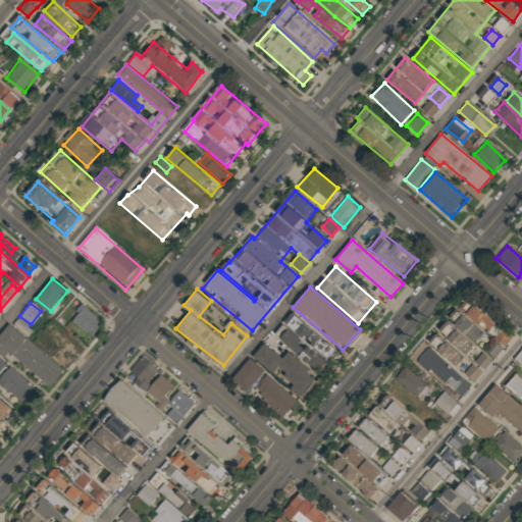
[(72,321),(91,336),(103,321),(81,303),(74,310),(79,313),(72,321)]
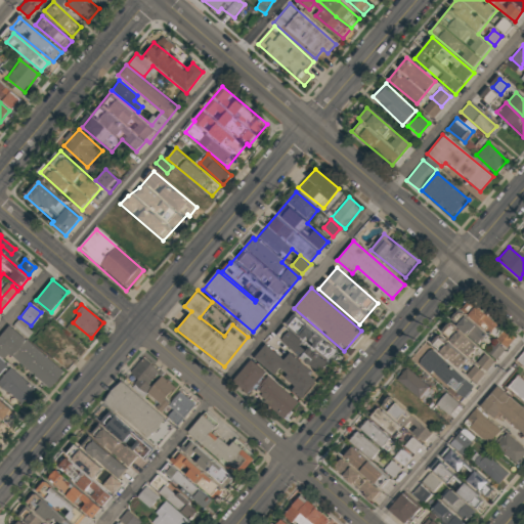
[(499,325),(478,305),(470,314),(491,334),(499,325)]
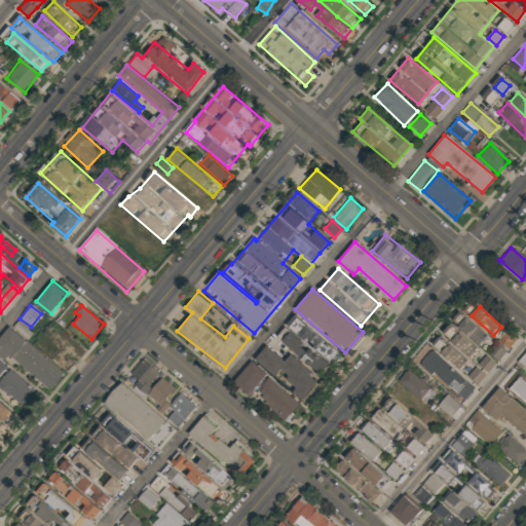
[(324,373),(341,350),(296,313),(278,335),(324,373)]
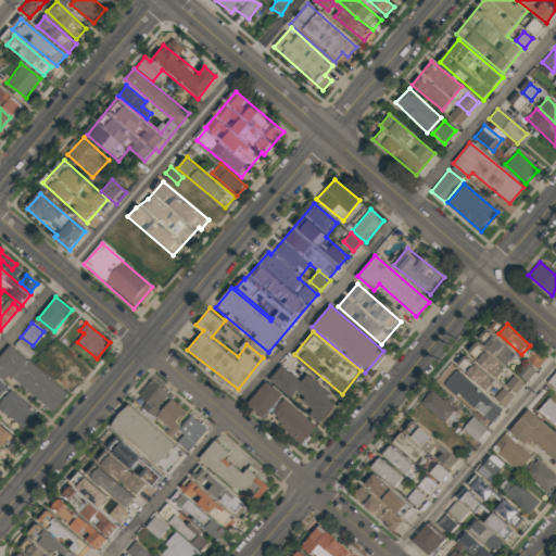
[(485,343),(510,364),(518,355),(493,333),(485,343)]
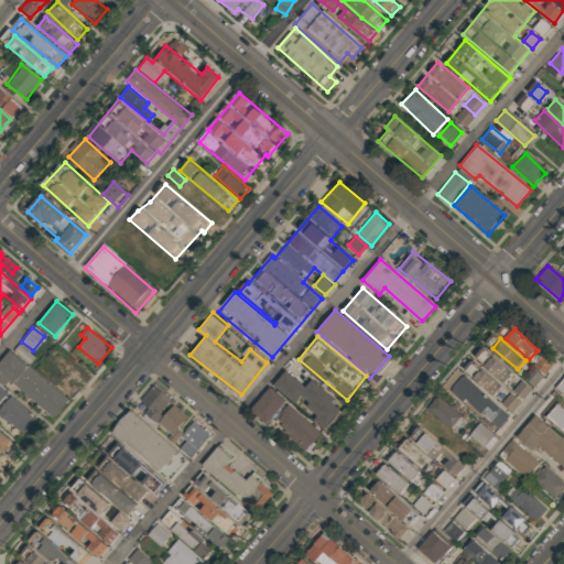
[(476,356),(508,382),(514,372),(484,347),(476,356)]
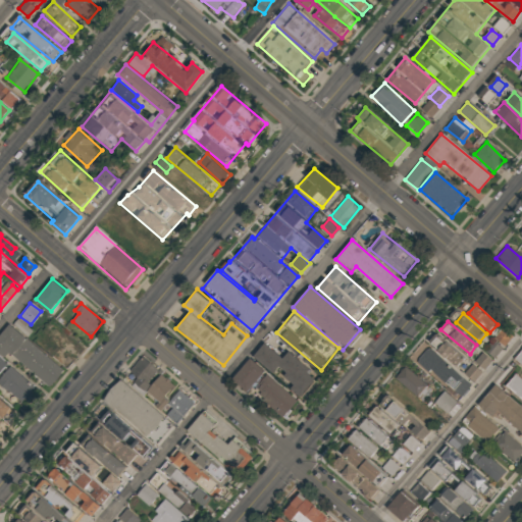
[(65,368),(10,324),(0,337),(0,350),(48,389),(65,368)]
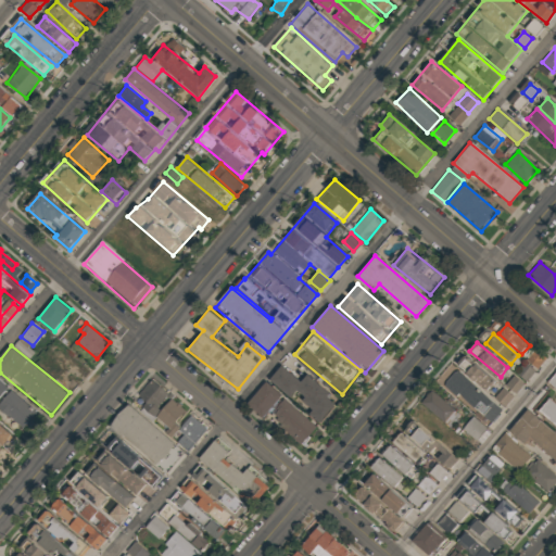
[(536,369),(545,358),(535,350),(527,361),(536,369)]
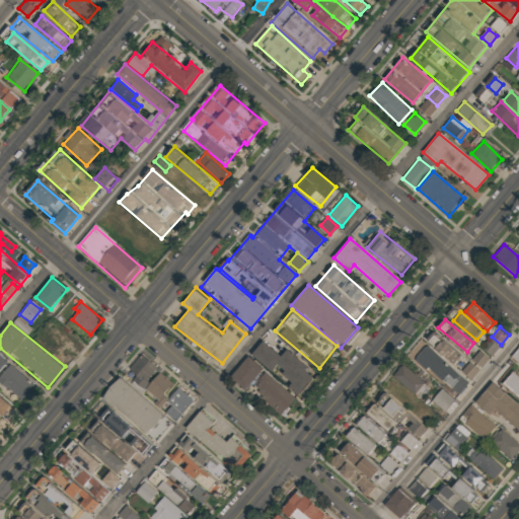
[(463,357),(437,331),(429,340),(455,365),(463,357)]
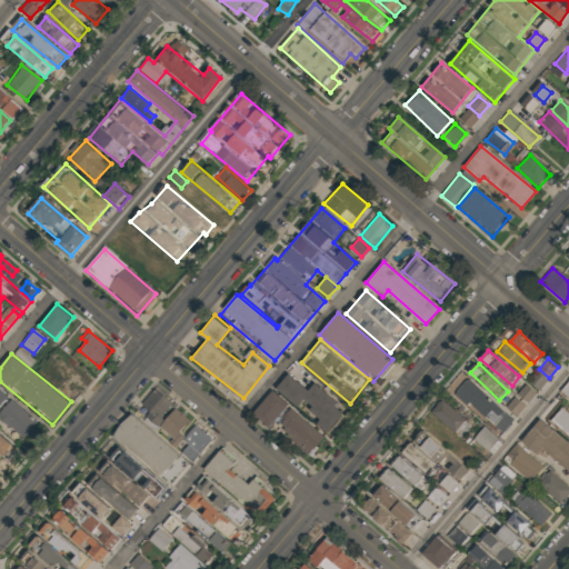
[(316,381),(309,389),(289,373),(277,388),(301,408),(302,407),(330,430),(345,412),(336,405),(339,401),(316,381)]
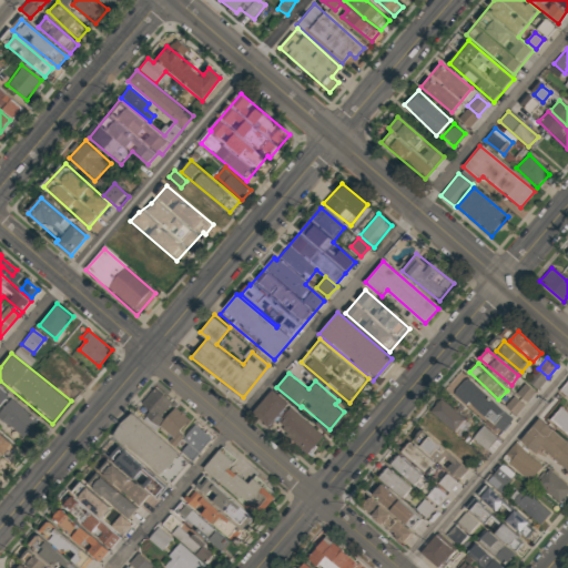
[(454,393),(504,433),(516,417),(466,377),(454,393)]
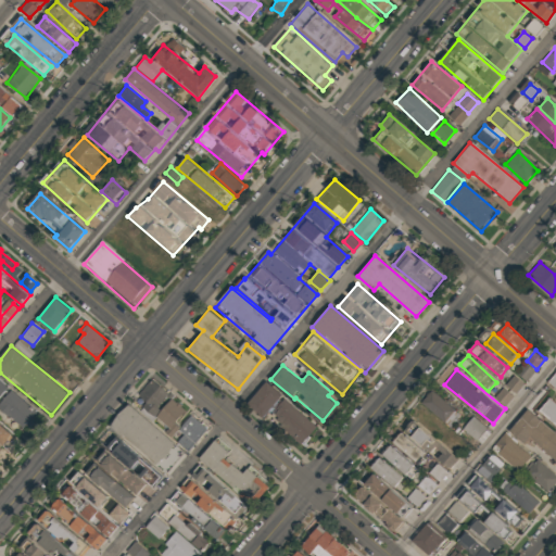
[(555,373),(546,384),(555,392),(555,373)]
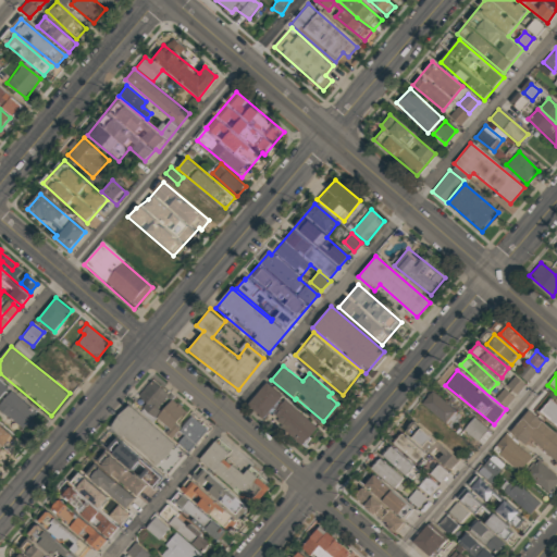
[(523,384),(515,376),(507,385),(516,393),(523,384)]
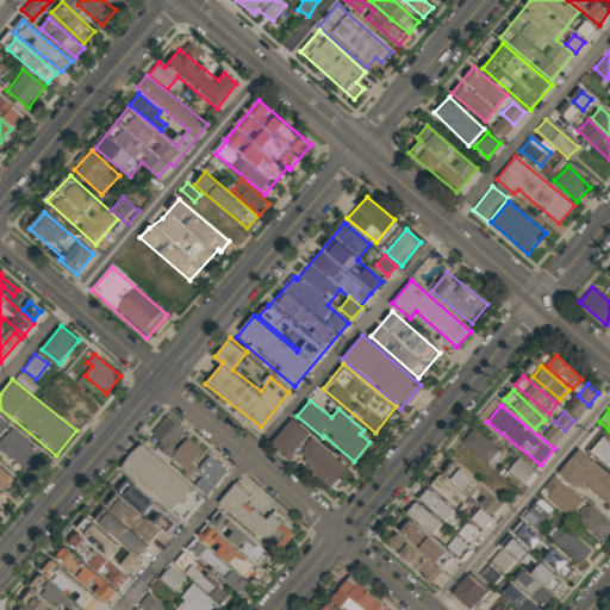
[(186,431),(168,416),(149,436),(167,452),(186,431)]
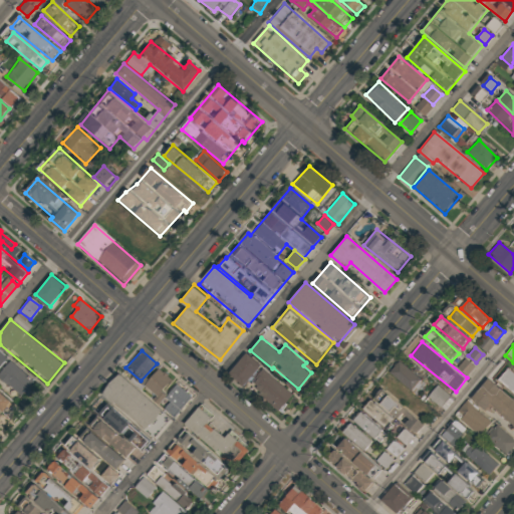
[(261,364),(246,351),(229,372),(243,387),(261,364)]
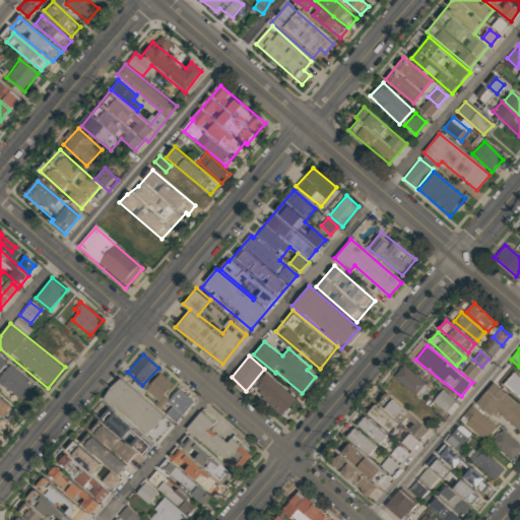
[(481,369),(471,362),(465,373),(474,379),(481,369)]
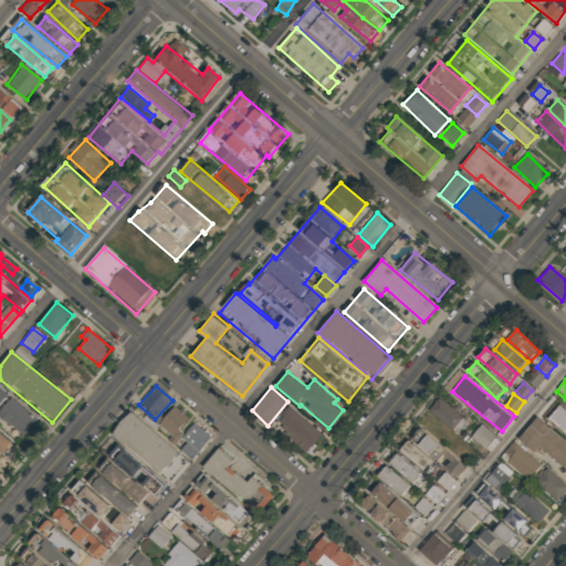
[(41,421),(13,397),(0,410),(0,412),(27,437),(41,421)]
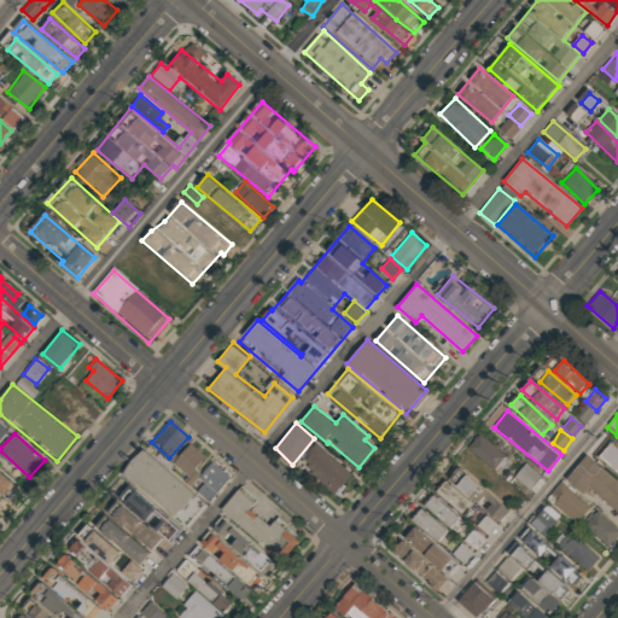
[(511,460),(479,433),(467,447),(500,474),(511,460)]
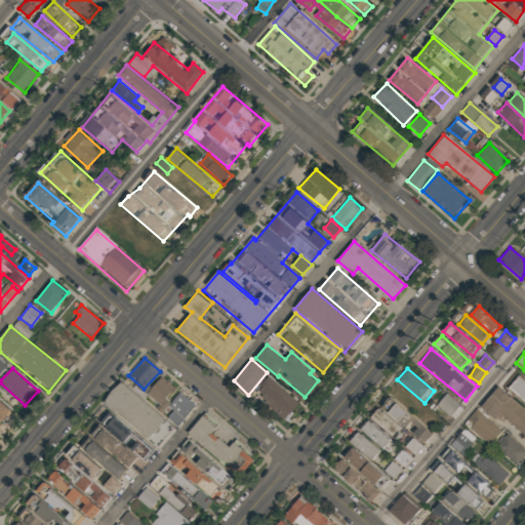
[(176,384),(159,375),(149,398),(166,406),(176,384)]
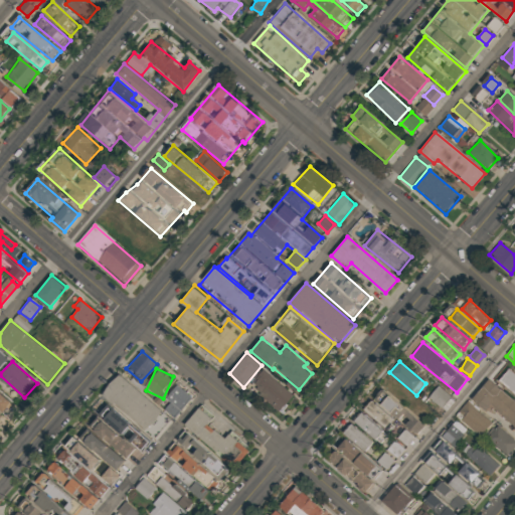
[(514,395),(514,374),(509,369),(498,380),(514,395)]
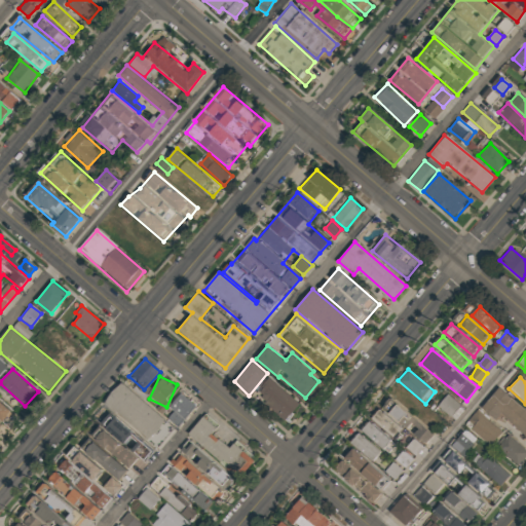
[(302,403),(270,378),(257,395),(289,419),(302,403)]
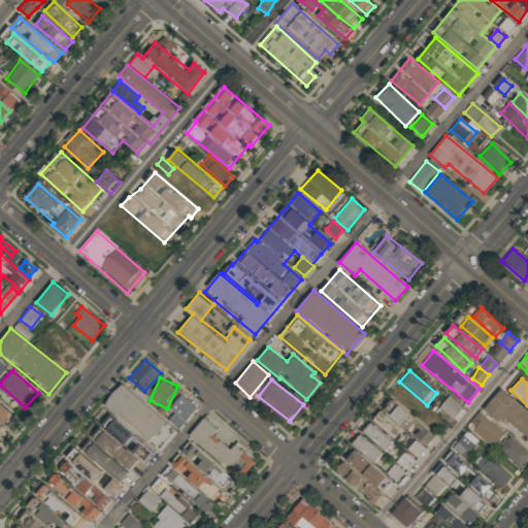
[(151,442),(168,422),(125,382),(106,401),(151,442)]
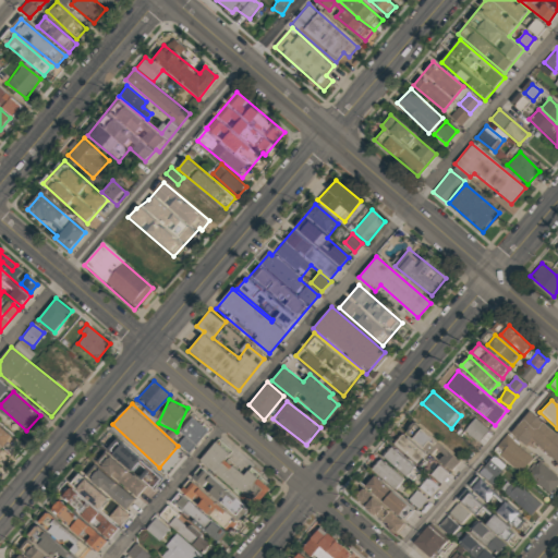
[(512,435),(529,448),(532,444),(557,463),(557,436),(530,413),(512,435)]
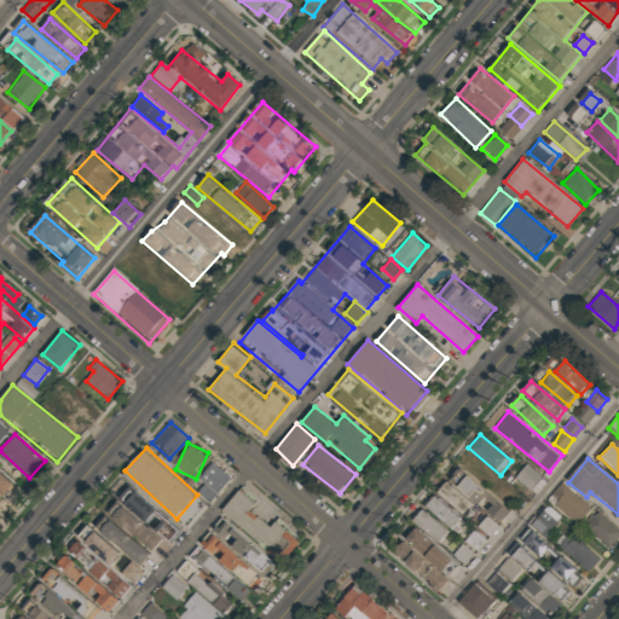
[(209,501),(231,476),(214,462),(192,487),(209,501)]
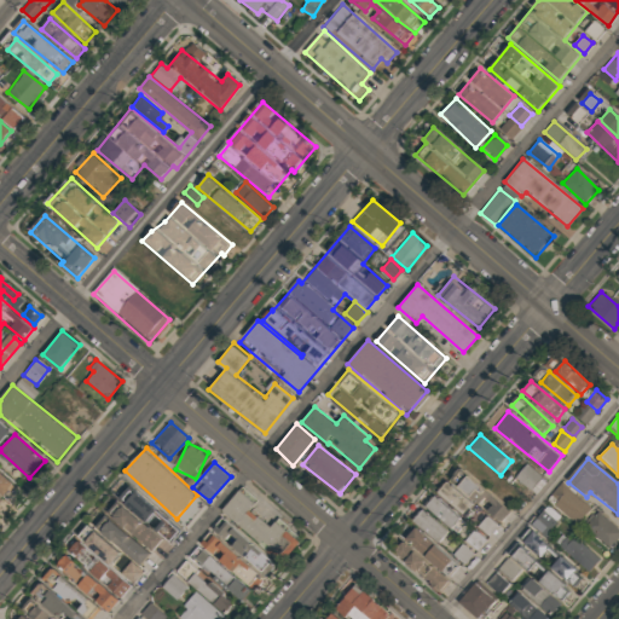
[(530,491),(541,478),(526,464),(514,479),(530,491)]
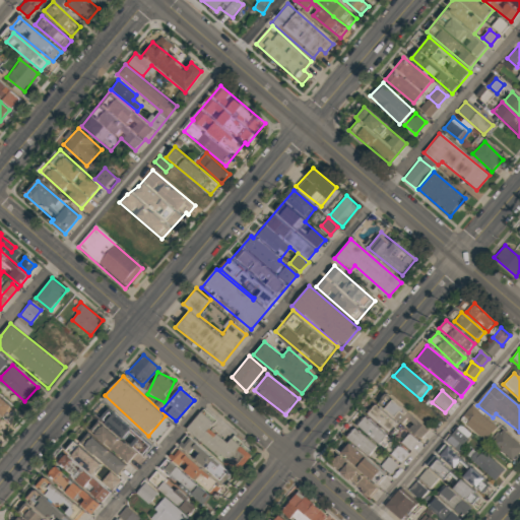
[(430,430),(388,392),(379,402),(420,440),(430,430)]
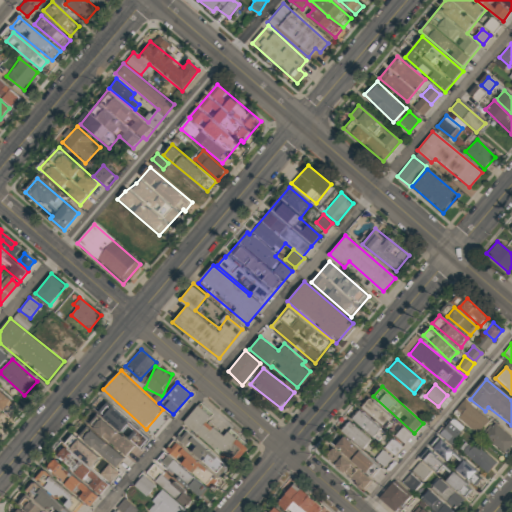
[(0,412),(11,399),(0,389),(0,412)]
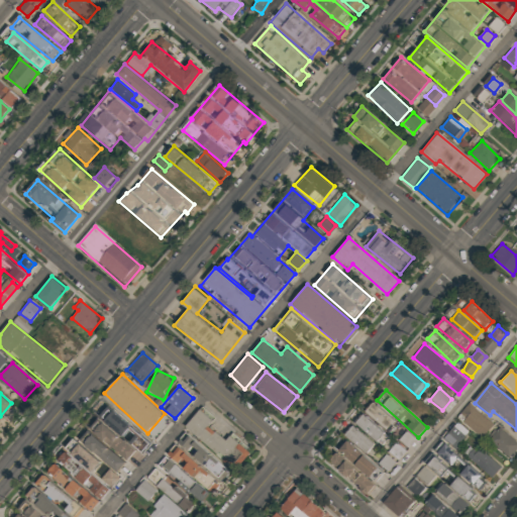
[(389,432),(397,423),(374,401),(366,410),(389,432)]
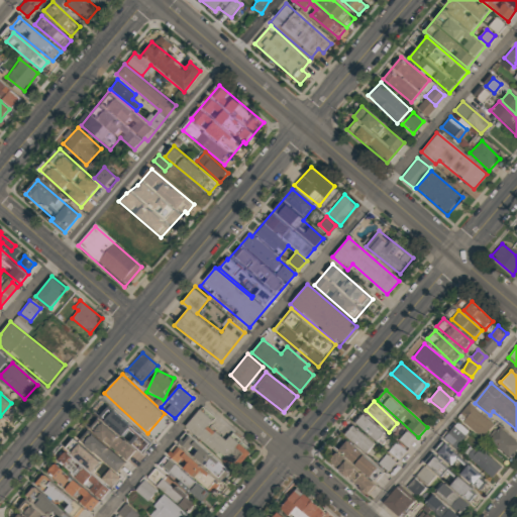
[(457,417),(481,438),(493,424),(470,403),(457,417)]
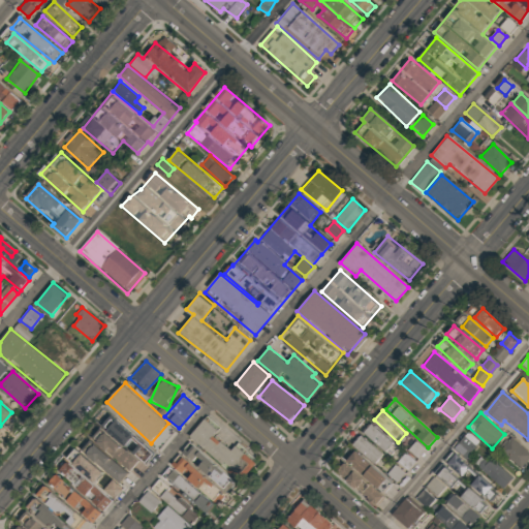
[(156,454),(114,415),(94,438),(97,440),(87,453),(121,483),(143,459),(148,463),(156,454)]
